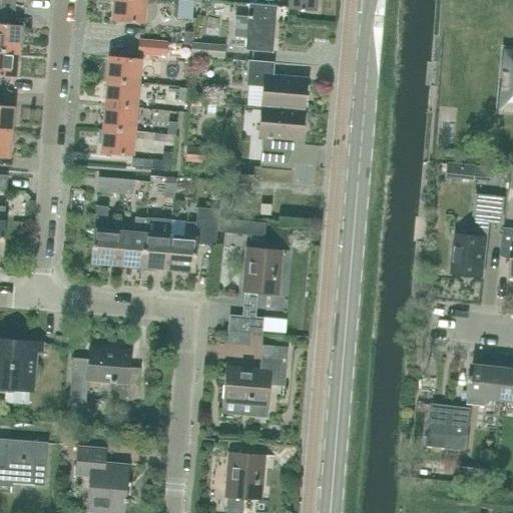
[(0,0),(0,10),(6,11),(13,11),(14,0),(0,0)]
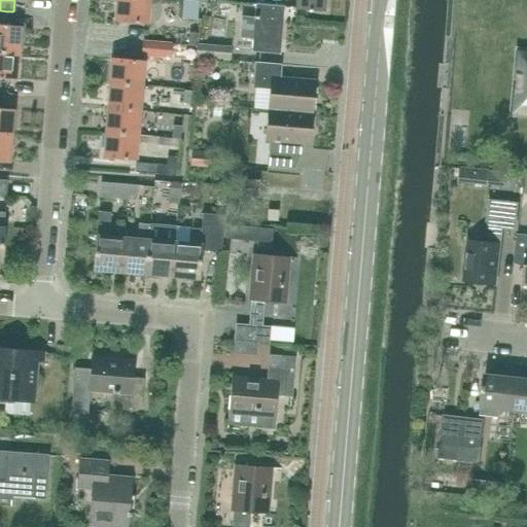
[(147,25),(148,0),(115,0),(114,22),(147,25)]
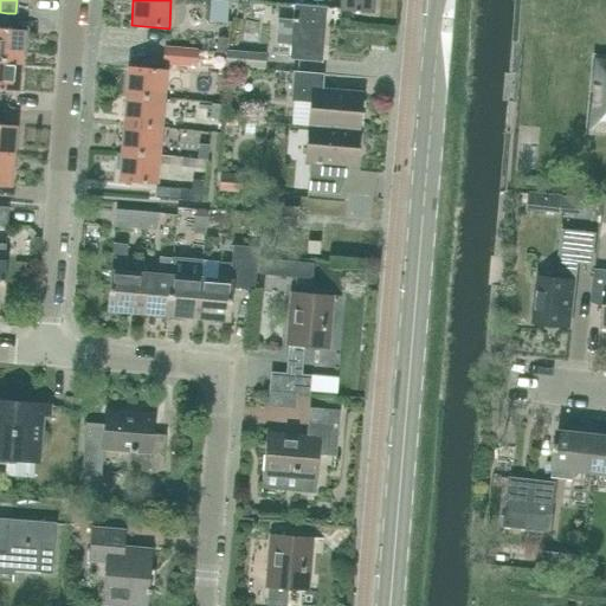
[(230,1),(217,0),(210,0),(208,20),(227,21),(230,1)]
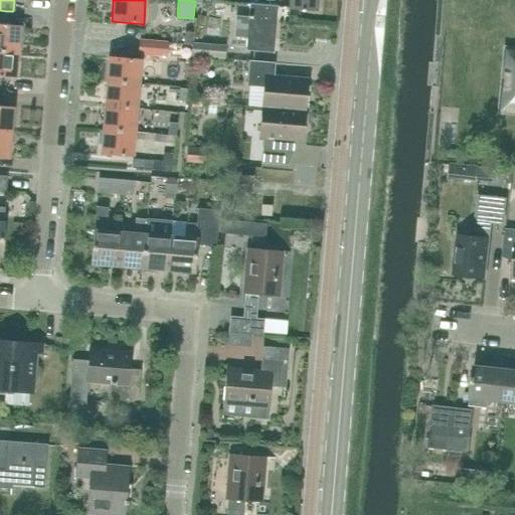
[(289,0),(289,9),(316,11),(316,0),(289,0)]
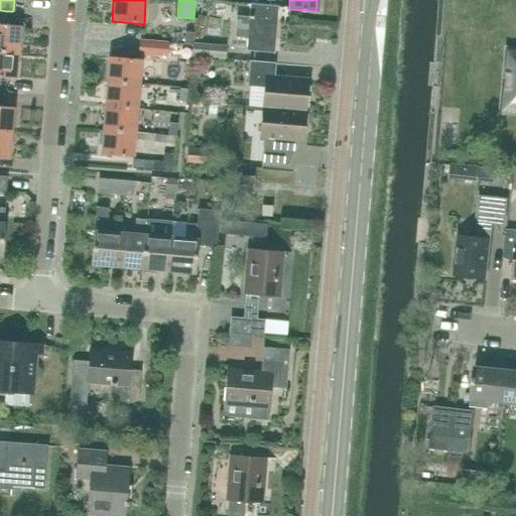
[(236,16),(234,37),(247,38),(246,50),(273,52),(276,22),(277,17),(277,8),(250,6),(249,6),(249,16),(248,16),(248,17),(236,16)]
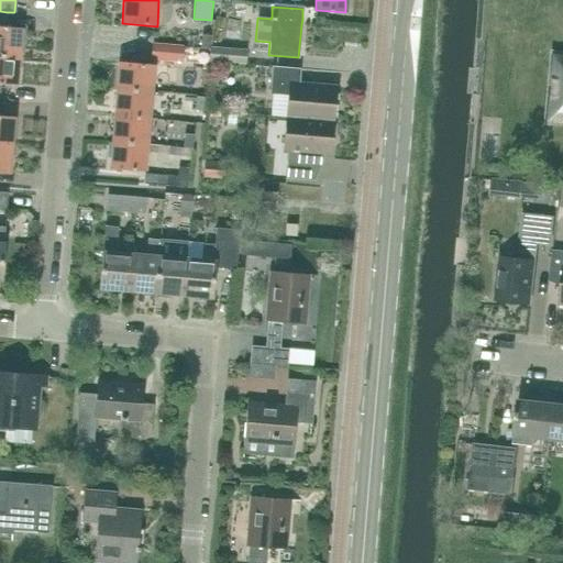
[(7,12),(0,11),(0,57),(19,59),(21,31),(4,30),(7,12)]
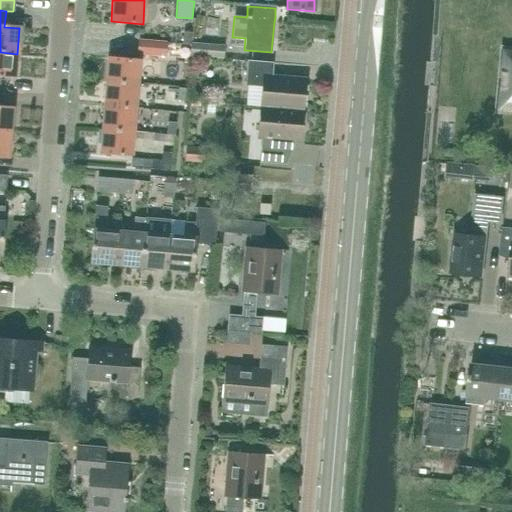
[(190,44),(190,42),(191,32),(183,32),(182,43),(190,44)]
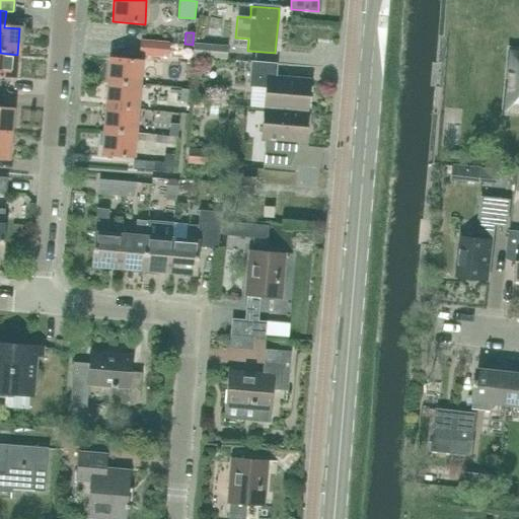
[(166,57),(167,43),(143,41),(142,55),(166,57)]
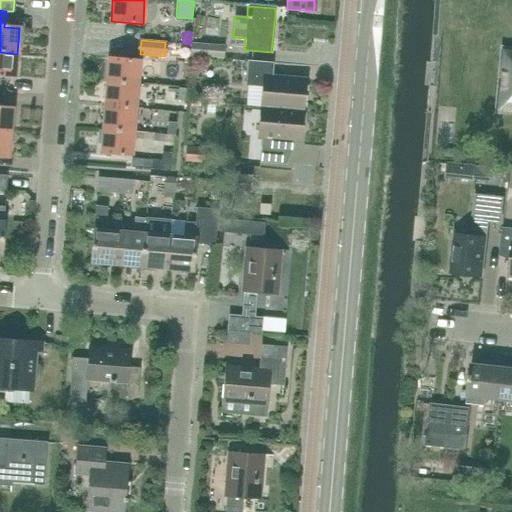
[(220,60),(222,47),(191,45),(190,57),(220,60)]
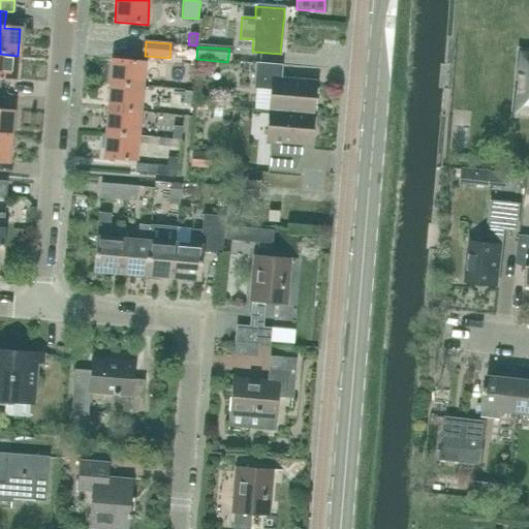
[(528,49),(520,49),(520,48),(519,48),(512,117),(528,117),(528,49)]
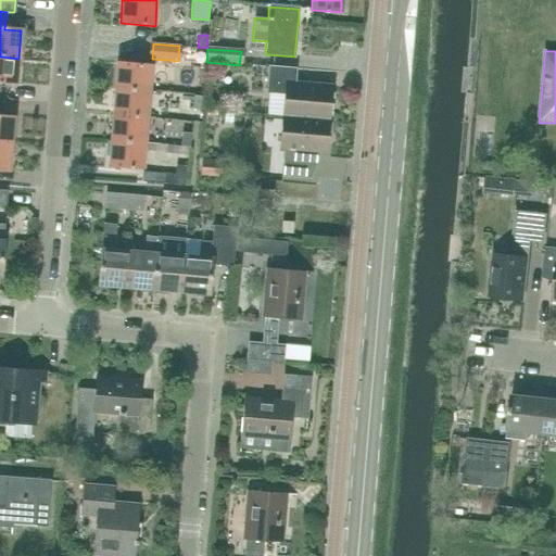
[(16,84),(19,59),(0,57),(0,86),(0,81),(16,84)]
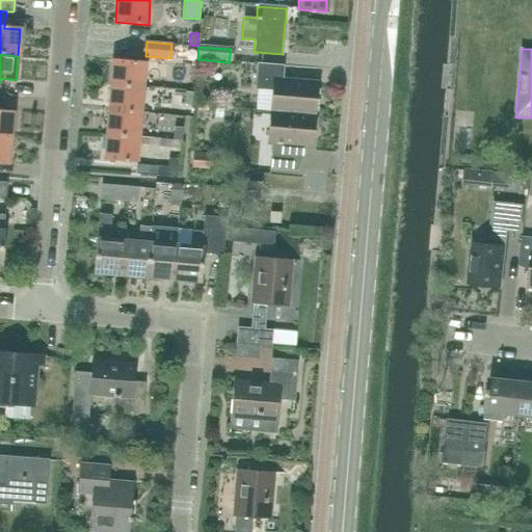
[(143,87),(145,61),(113,58),(110,84),(143,87)]
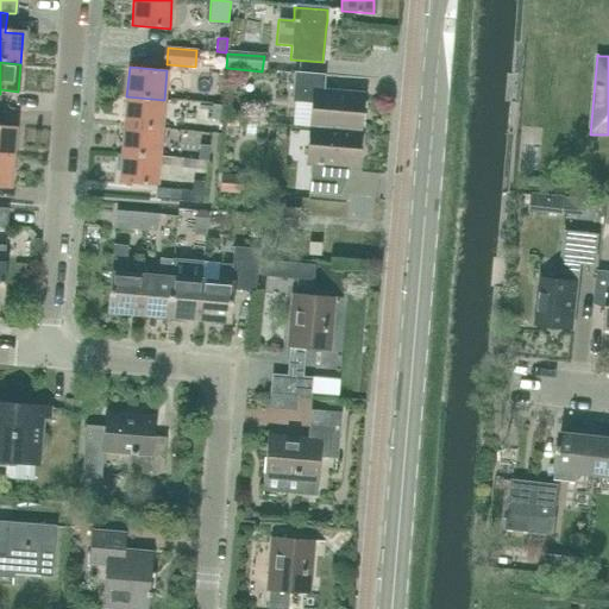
[(325,75),(321,74),(294,71),(292,101),(312,104),(309,127),(359,131),(363,94),(324,90),(325,75)]
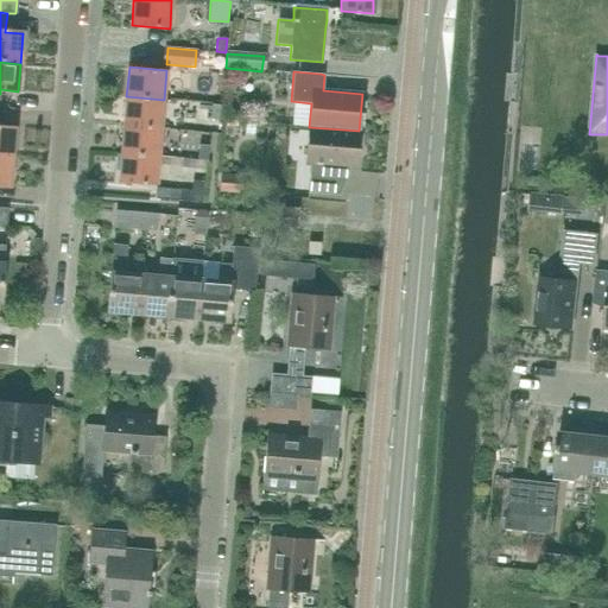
[(162,127),(164,100),(126,96),(124,125),(162,127)]
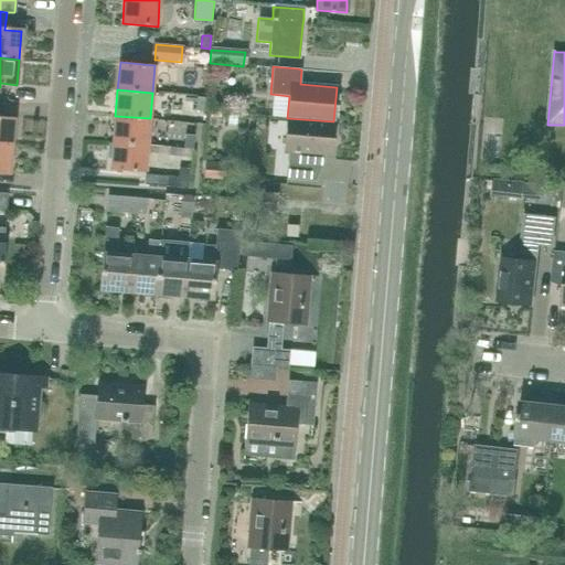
[(196,97),(195,110),(204,112),(205,98),(196,97)]
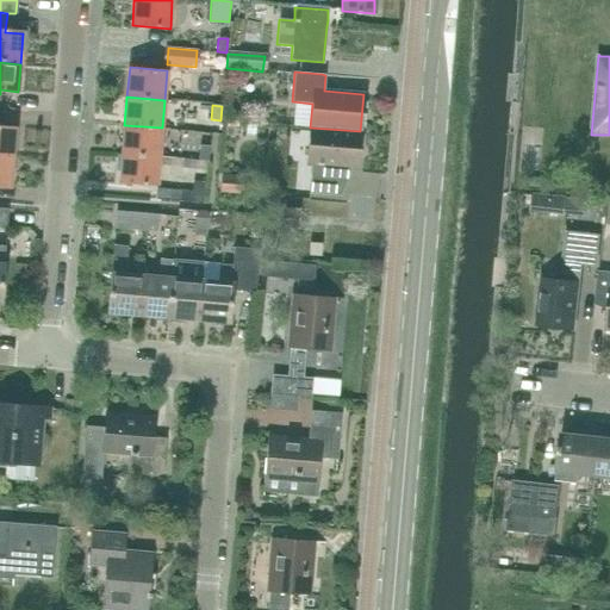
[(161,156),(162,128),(124,125),(122,154),(161,156)]
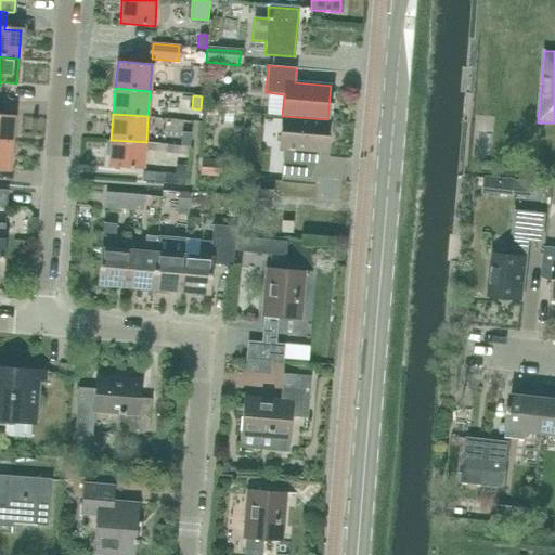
[(0,115),(0,143),(11,144),(14,117),(0,115)]
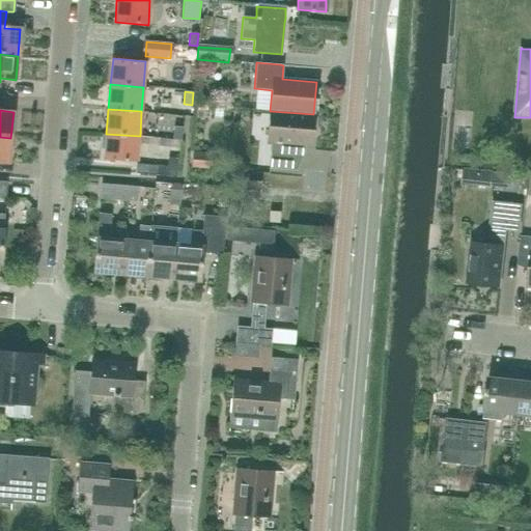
[(311,146),(313,114),(270,111),(268,143),(271,143),(269,168),(297,170),(299,145),(311,146)]
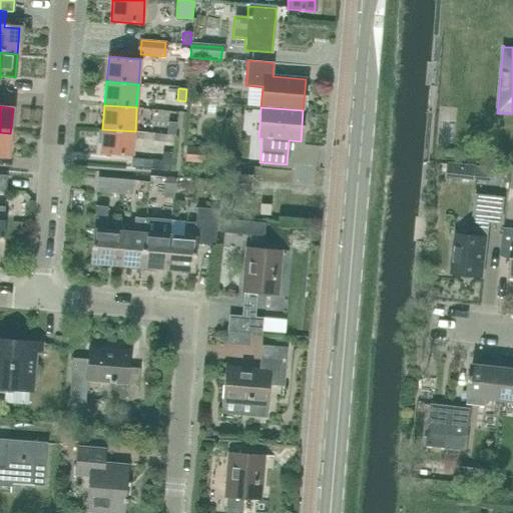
[(143,132),(135,131),(102,129),(100,153),(133,156),(134,139),(143,140),(143,132)]
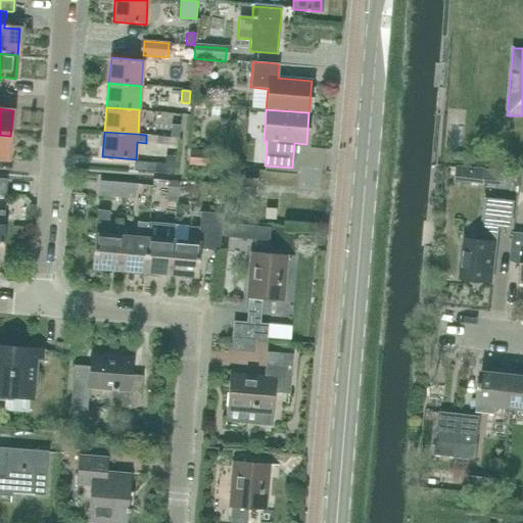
[(0,160),(8,161),(10,136),(0,135),(0,160)]
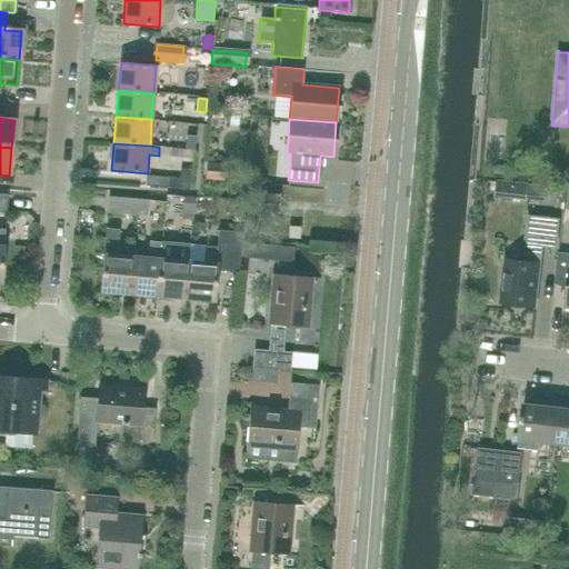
[(191,189),(192,180),(147,177),(146,186),(191,189)]
